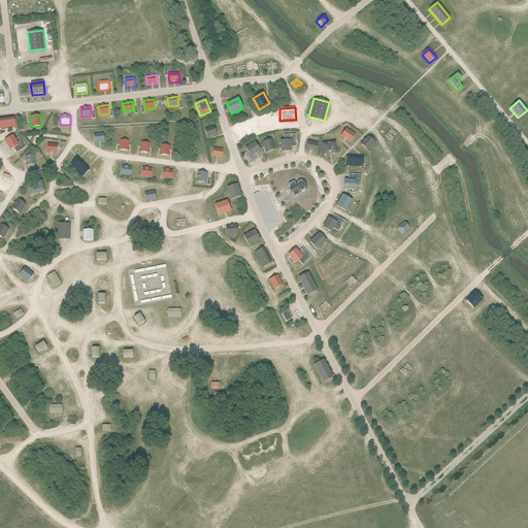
[(0,128),(15,127),(14,118),(0,119),(0,128)]
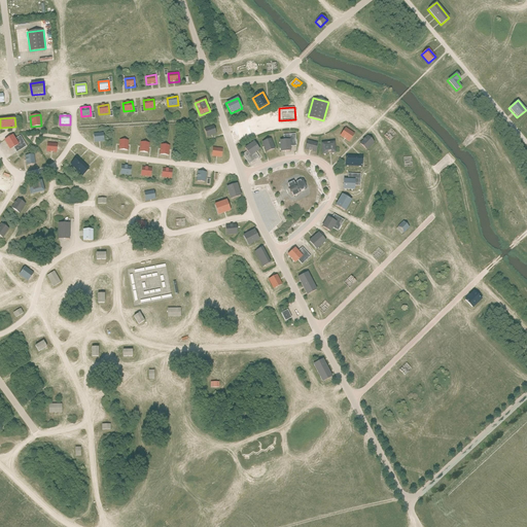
[(254,118),(237,125),(240,137),(246,135),(245,131),(244,127),(250,125),(253,133),(258,131),(254,118)]
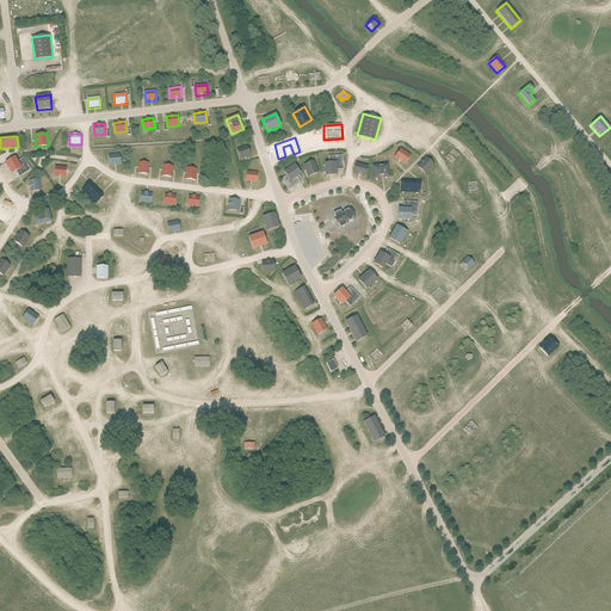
[(251,155),(247,146),(236,149),(240,159),(251,155)]
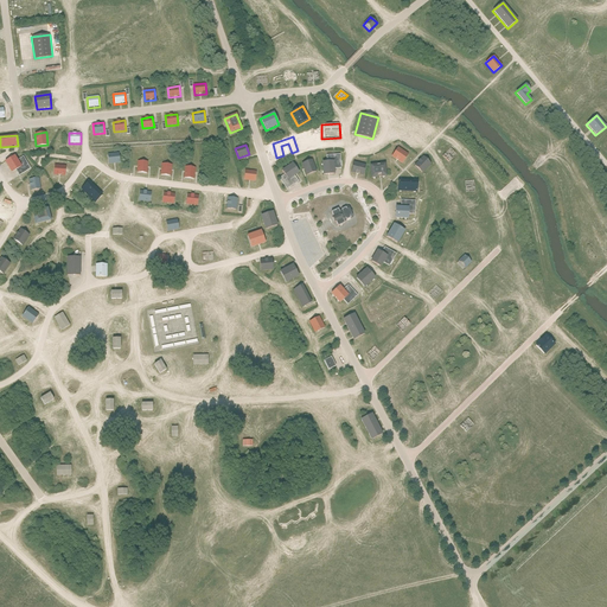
[(408,154),(397,147),(391,157),(402,164),(408,154)]
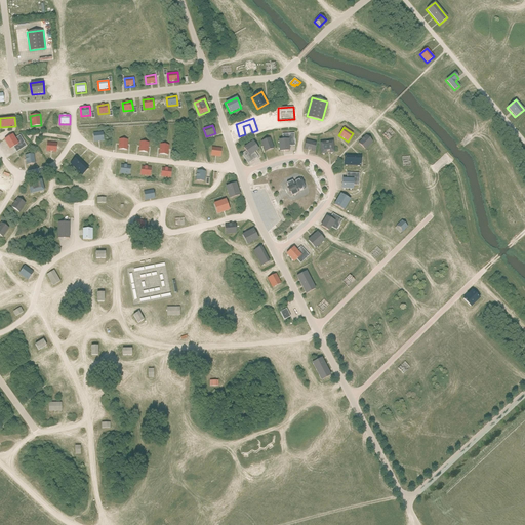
[(388,139),(395,133),(390,128),(382,134),(388,139)]
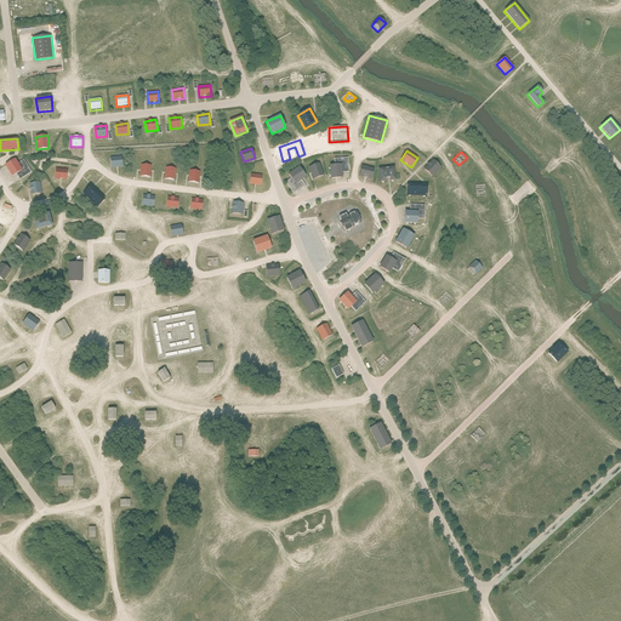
[(123,166),(121,157),(109,158),(110,167),(123,166)]
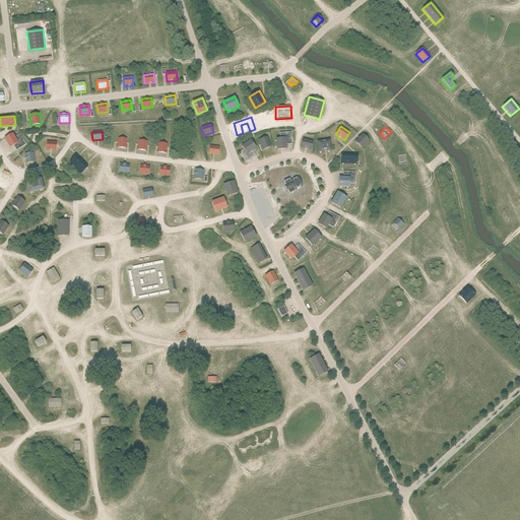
[(293,144),(291,132),(279,133),(280,138),(275,139),(276,145),(274,145),(275,150),(286,149),(286,144),(293,144)]
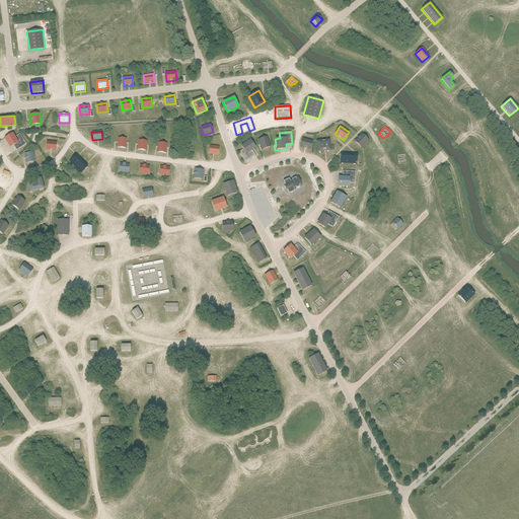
[(15,137),(12,133),(4,138),(10,148),(13,146),(16,150),(26,144),(19,134),(15,137)]
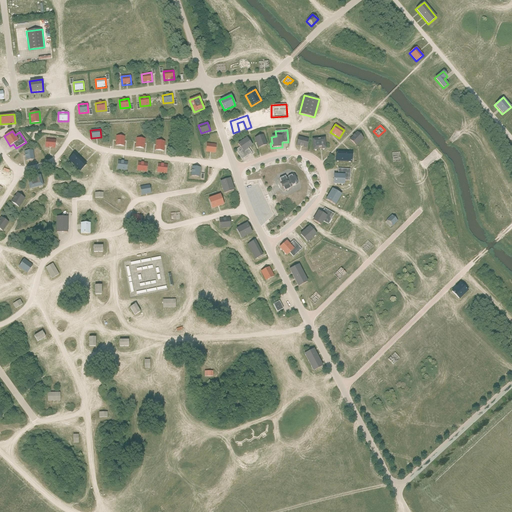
[(364,138),(357,131),(349,139),(356,146),(364,138)]
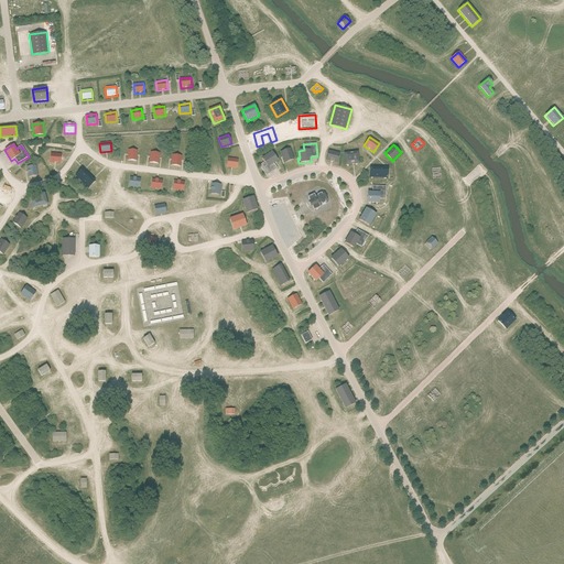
[(294,160),(290,149),(280,152),(284,163),(294,160)]
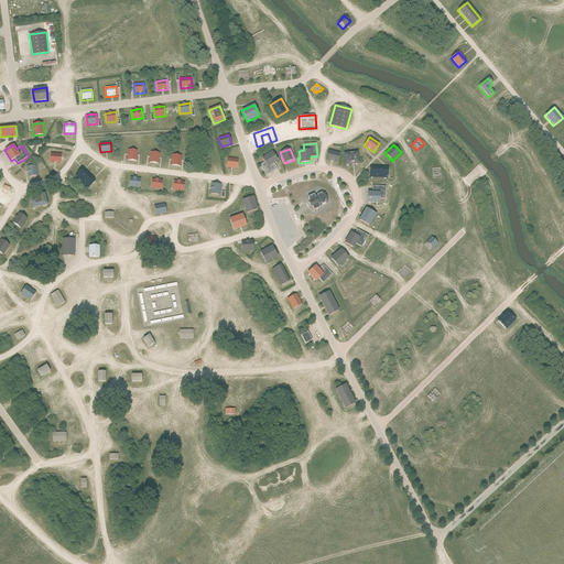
[(138,150),(128,150),(127,160),(137,161),(138,150)]
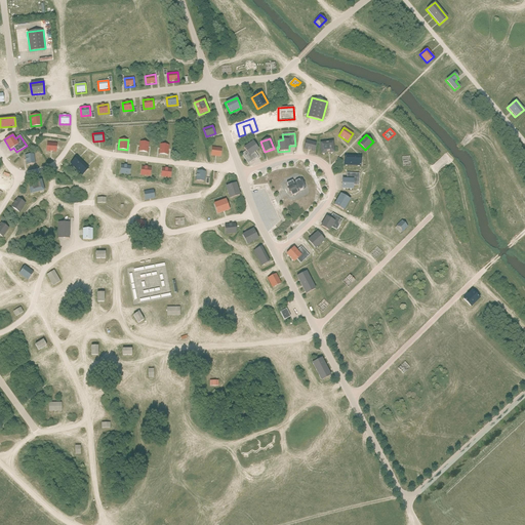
[(258,150),(252,140),(243,148),(246,151),(241,154),(248,164),(258,157),(255,152),(258,150)]
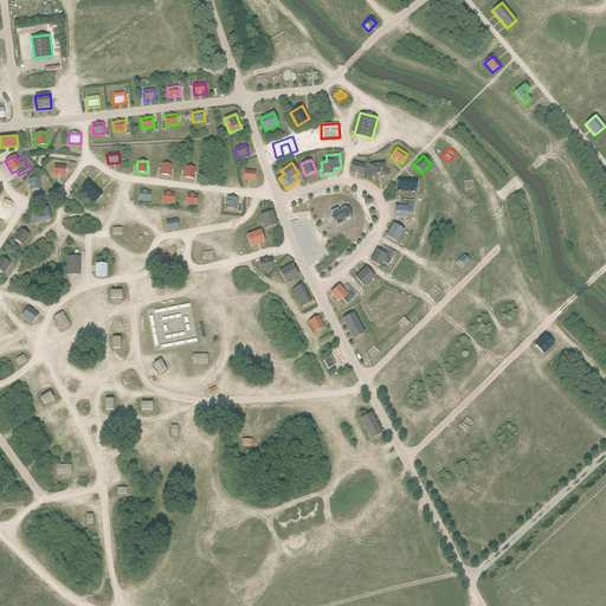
[(366,165),(353,162),(350,173),(362,176),(366,165)]
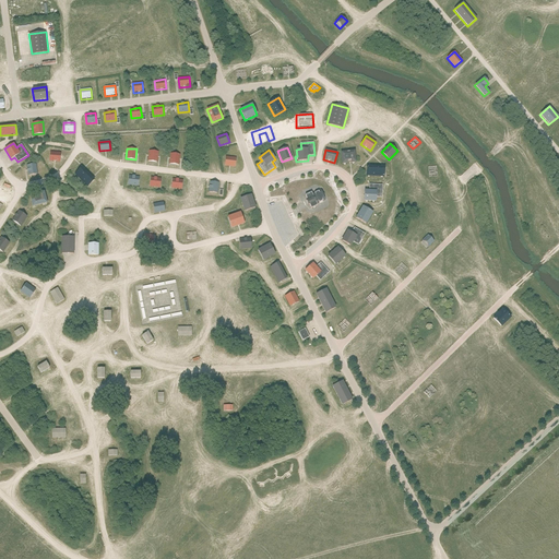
[(356,163),(355,150),(340,152),(342,164),(356,163)]
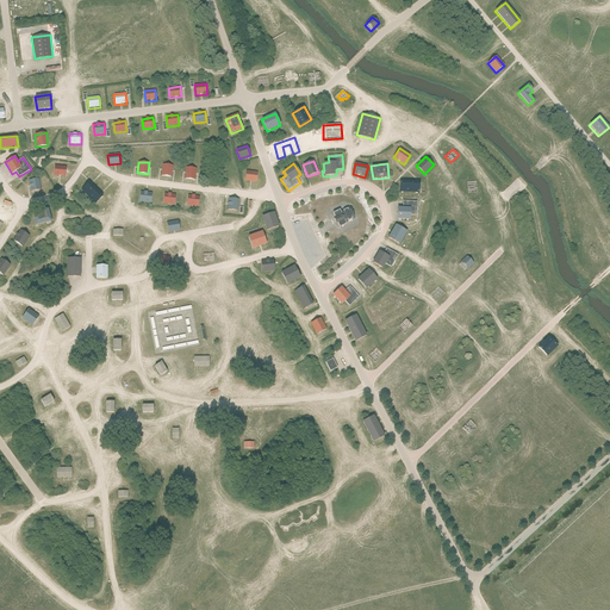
[(173,166),(162,165),(161,175),(172,178),(173,166)]
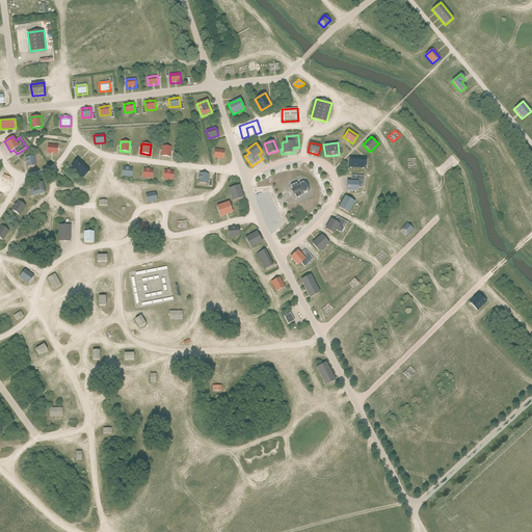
[(57,145),(48,144),(47,154),(57,154),(57,145)]
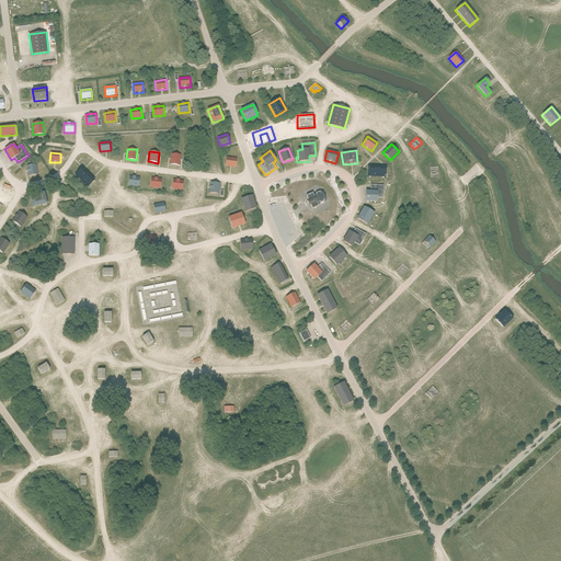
[(181,155),(171,153),(170,164),(180,165),(181,155)]
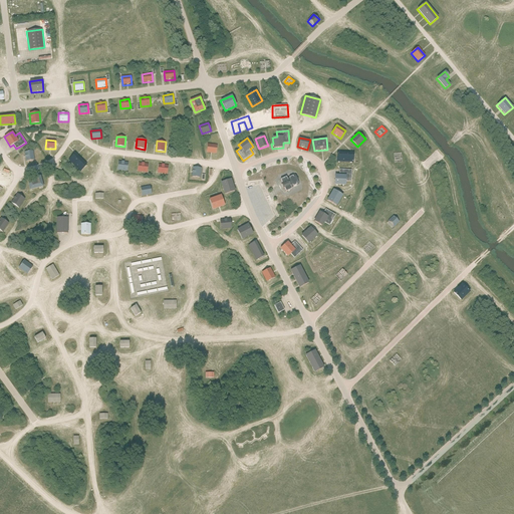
[(217,145),(207,144),(206,153),(216,154),(217,145)]
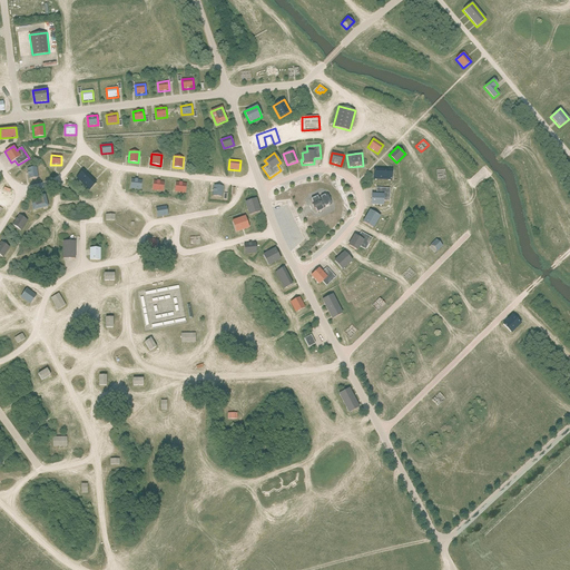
[(38,177),(37,167),(27,168),(29,179),(38,177)]
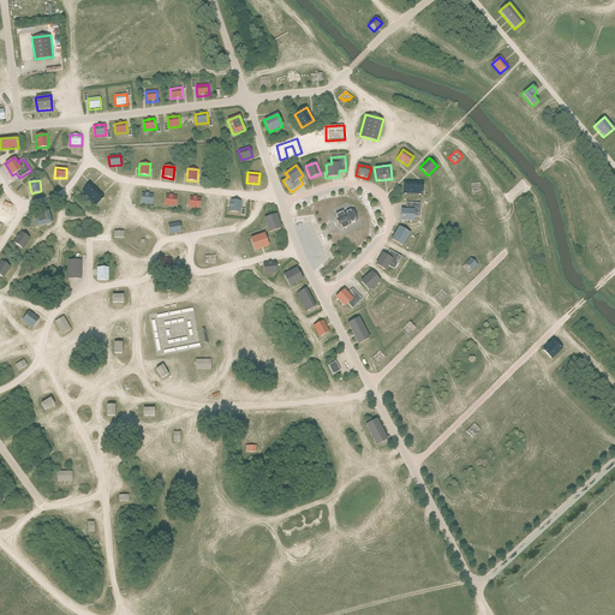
[(423,183),(402,183),(402,193),(423,195),(423,183)]
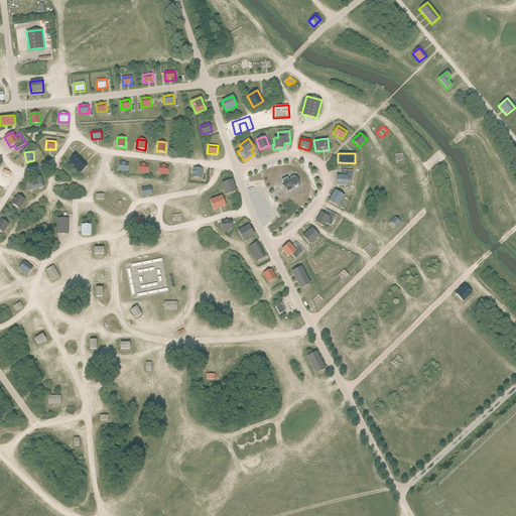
[(87,166),(75,154),(69,160),(81,172),(87,166)]
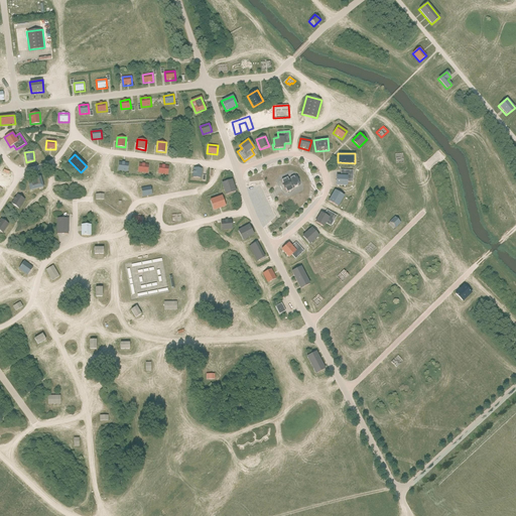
[(128,163),(119,162),(118,170),(127,171),(128,163)]
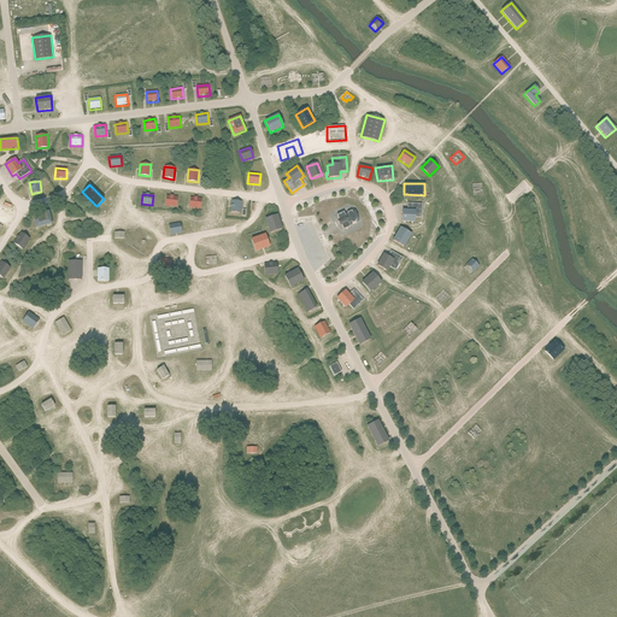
[(177,197),(166,195),(165,206),(176,207),(177,197)]
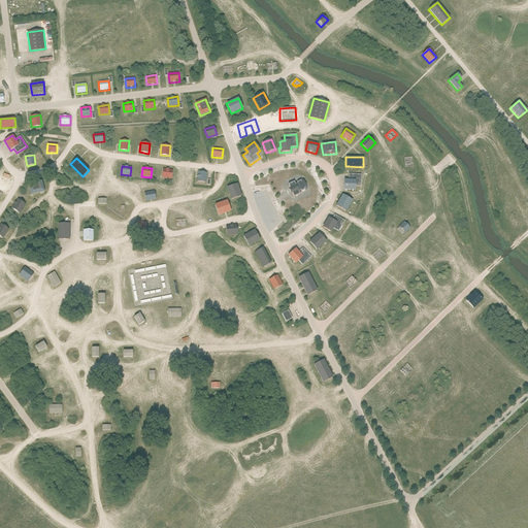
[(172,170),(163,168),(162,177),(171,178),(172,170)]
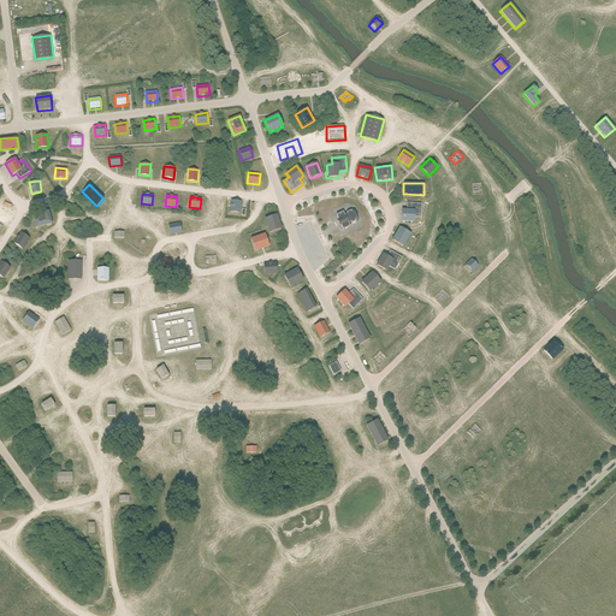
[(242,201),(231,200),(230,212),(241,213),(242,201)]
